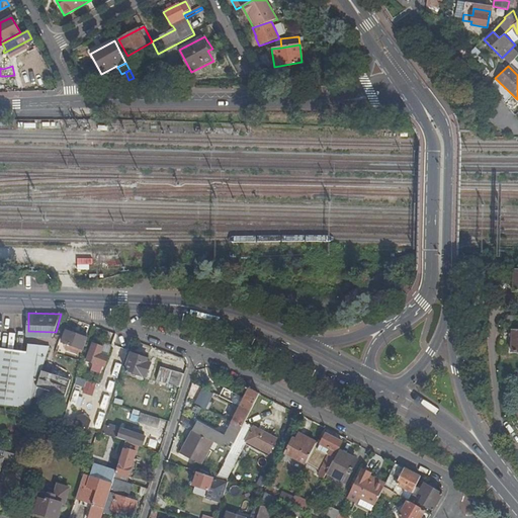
[(517,316),(509,316),(508,324),(517,324),(517,316)]
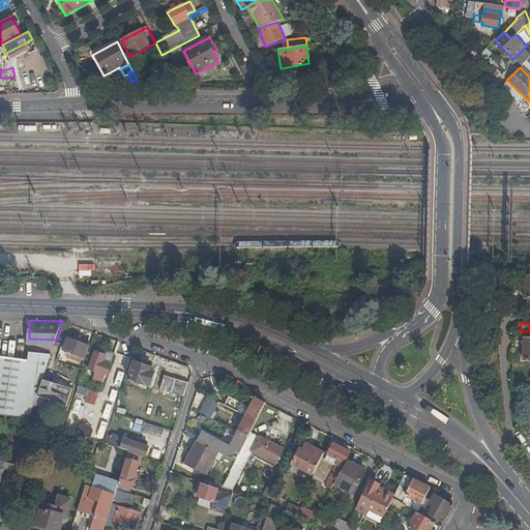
[(85,359),(91,343),(82,340),(81,343),(68,339),(63,352),(68,353),(66,359),(72,361),(72,359),(79,361),(81,358),(85,359)]
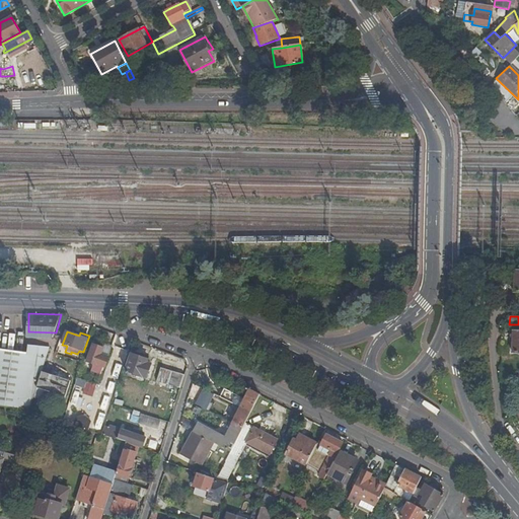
[(0,388),(22,392),(28,354),(0,350),(2,334),(0,332),(0,388)]
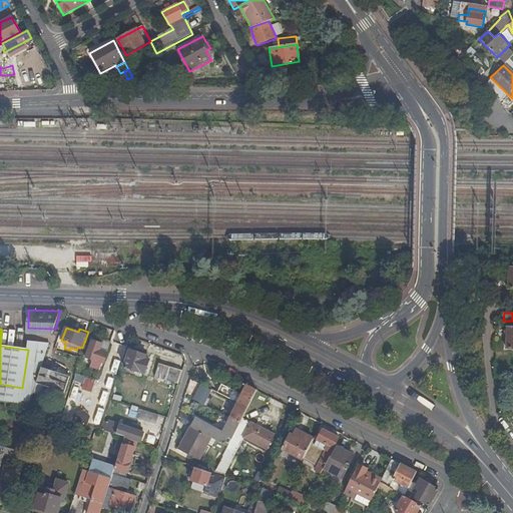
[(49,345),(50,344),(29,341),(28,350),(22,388),(35,390),(35,389),(37,383),(42,367),(49,345)]
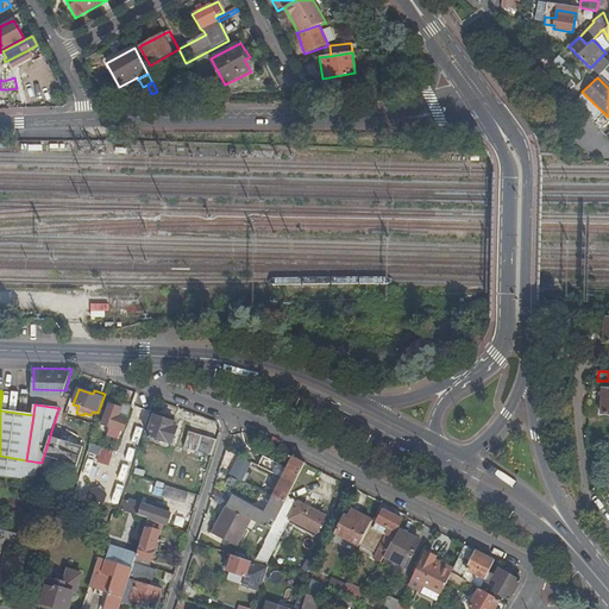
[(108,435),(121,439),(129,419),(120,416),(123,409),(110,405),(104,424),(112,427),(108,435)]
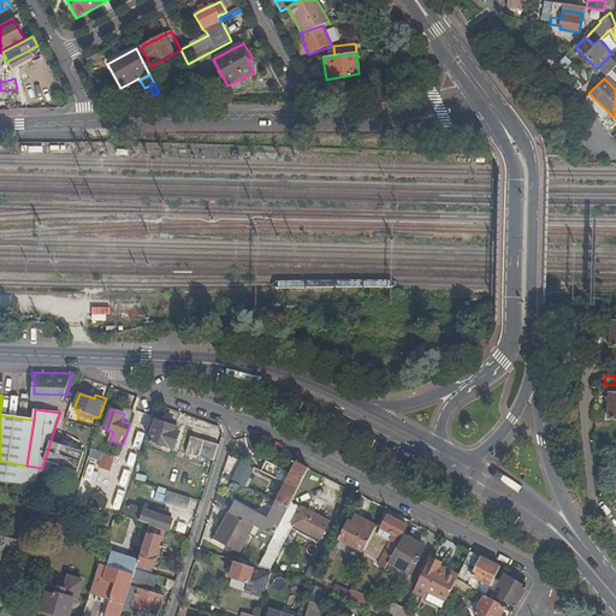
[(179,432),(176,431),(177,427),(157,420),(149,440),(175,449),(179,432)]
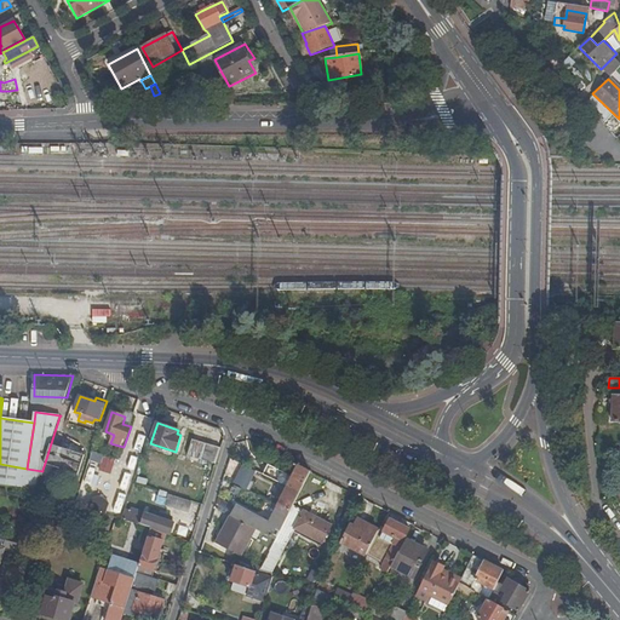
[(187,455),(216,464),(220,448),(193,438),(187,455)]
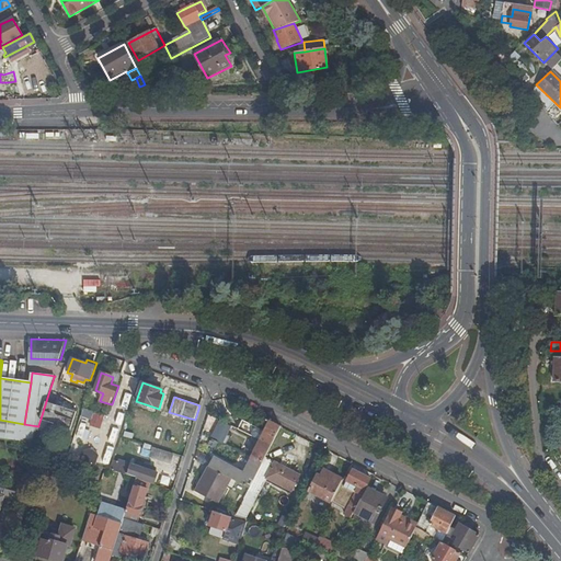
[(46,401),(41,419),(54,422),(54,423),(63,425),(65,419),(75,421),(78,411),(46,401)]
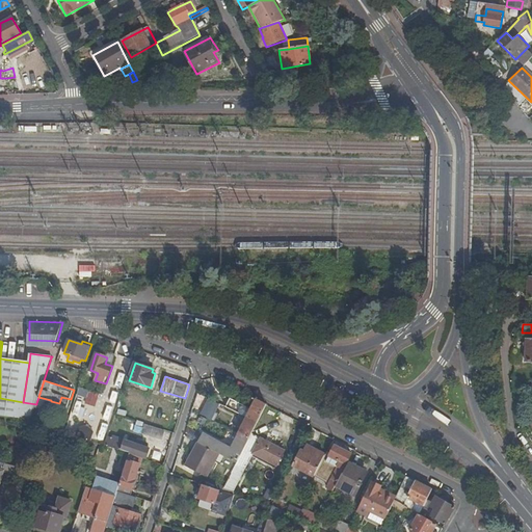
[(80,387),(78,395),(87,398),(90,390),(87,389),(80,387)]
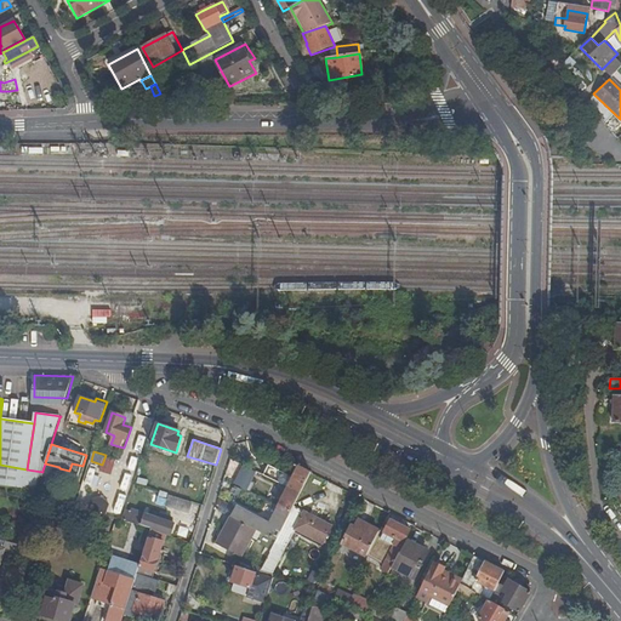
[(27,469),(0,465),(0,484),(35,491),(39,472),(27,469)]
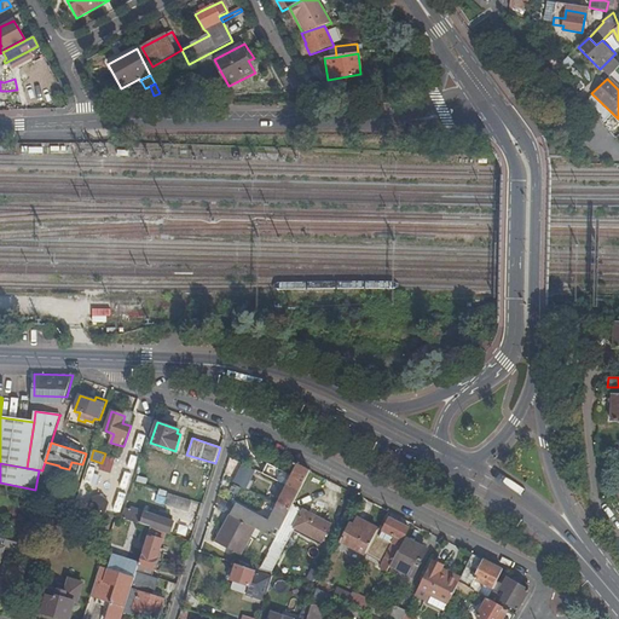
[(264,474),(288,486),(293,475),(268,463),(264,474)]
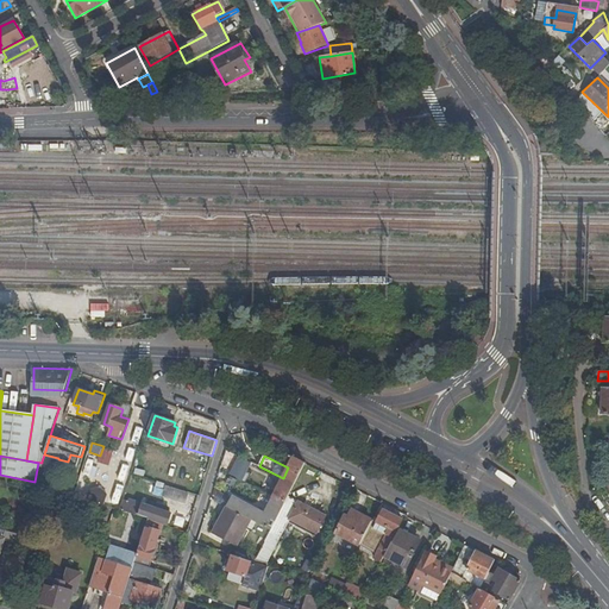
[(306,464),(293,457),(288,468),(283,478),(272,496),(265,512),(233,497),(228,507),(257,522),(261,523),(271,531),(280,514),(286,503),(293,489),(306,464)]
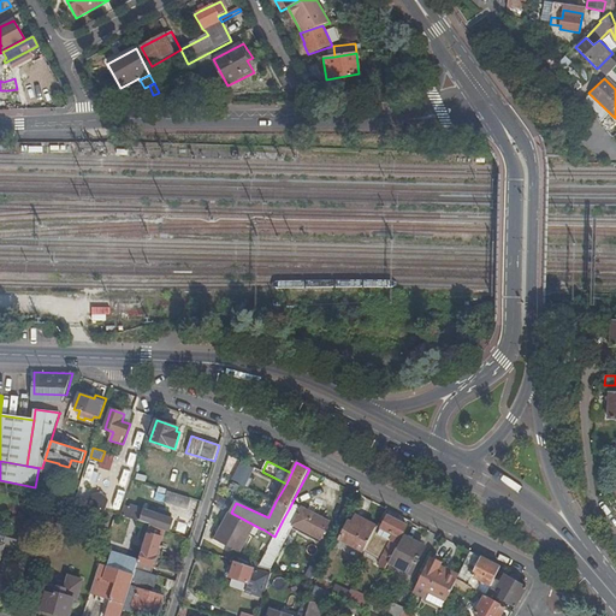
[(236,473),(232,478),(243,484),(247,478),(236,473)]
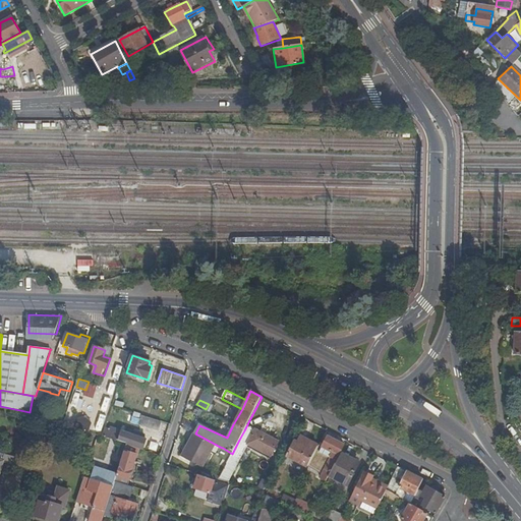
[(159,430),(161,421),(141,415),(140,418),(138,424),(159,430)]
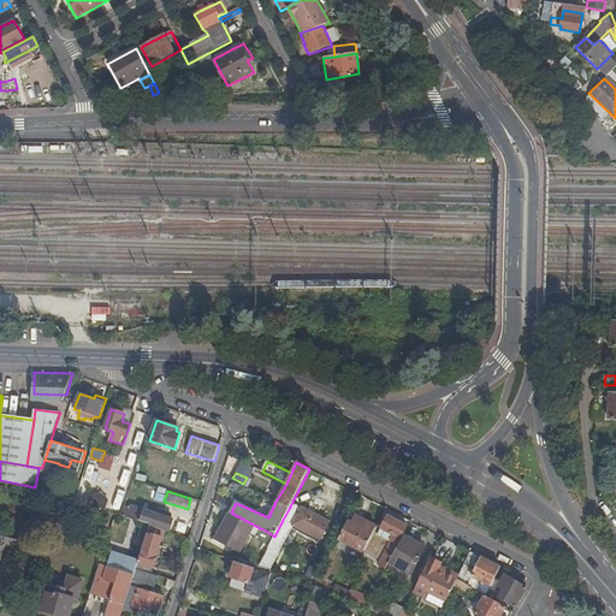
[(289,509),(296,513),(303,498),(296,495),(289,509)]
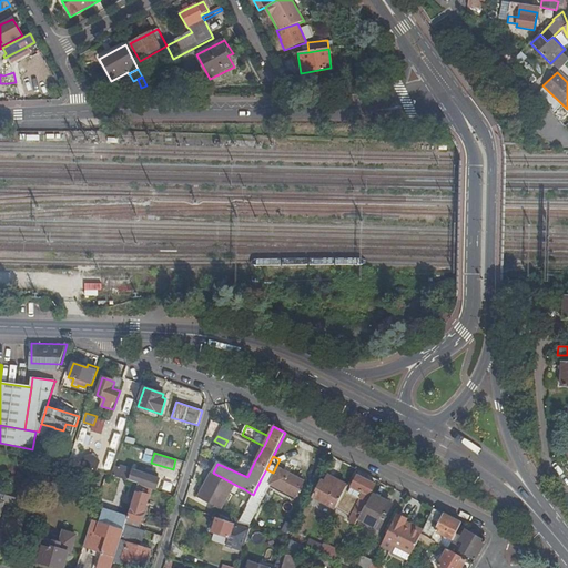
[(567,469),(561,462),(558,464),(566,475),(567,474),(567,469)]
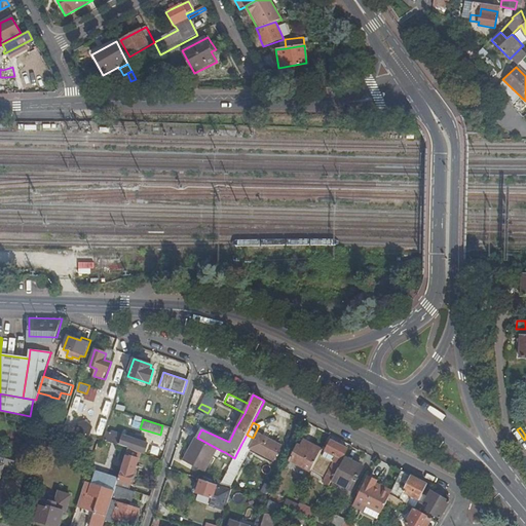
[(104,440),(120,445),(122,438),(109,436),(110,431),(107,430),(104,440)]
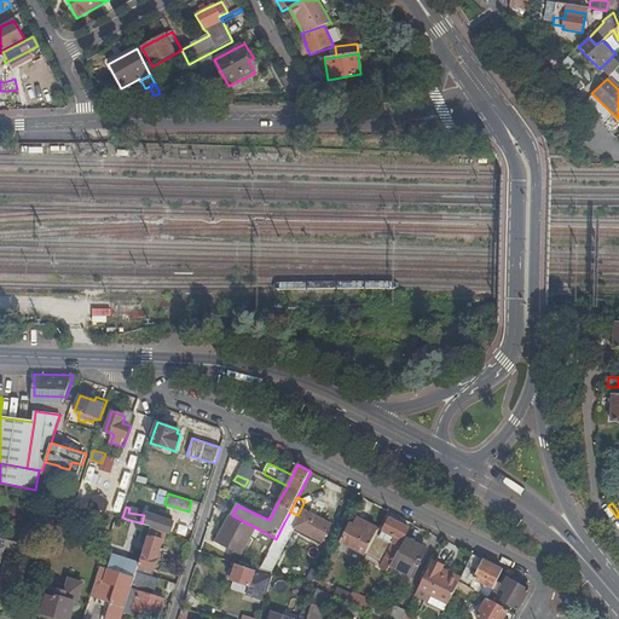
[(322,543),(331,525),(304,510),(294,528),(322,543)]
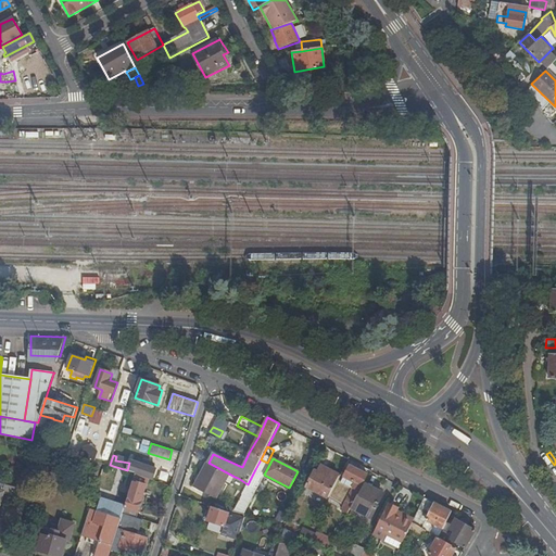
[(127,470),(137,472),(153,479),(156,468),(130,459),(127,459),(127,462),(129,463),(127,470)]
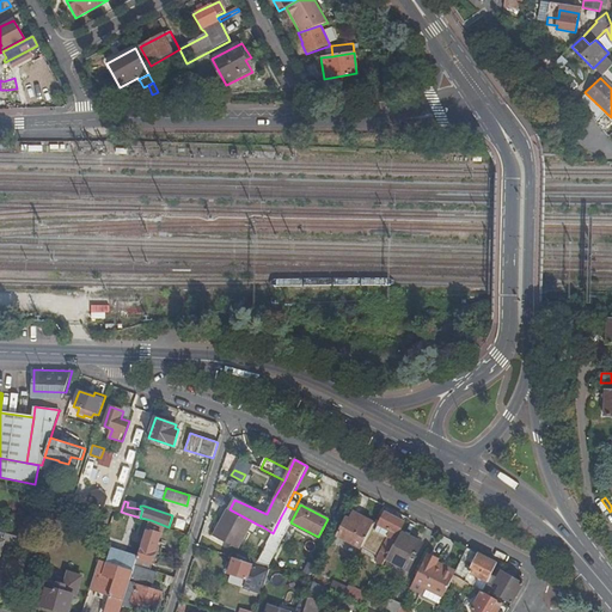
[(287,506),(281,516),(288,521),(294,509),(287,506)]
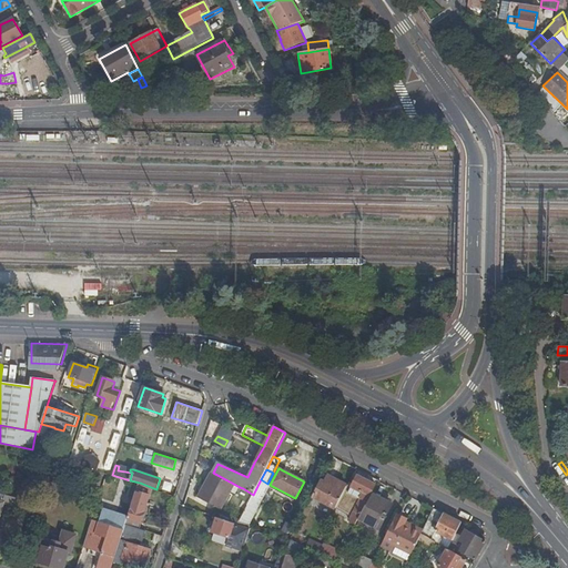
[(213,473),(211,473),(199,497),(222,509),(232,492),(236,494),(240,487),(213,473)]
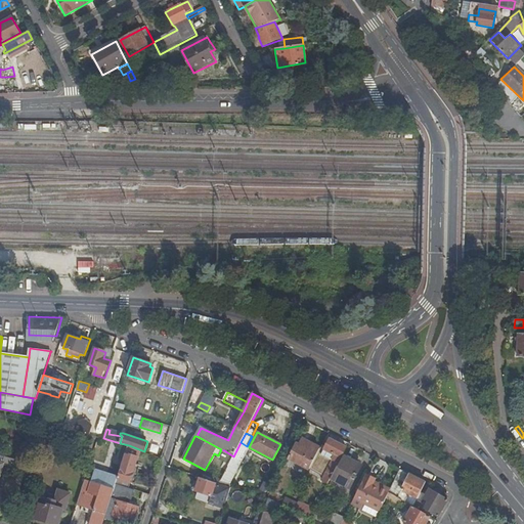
[(333,461),(321,480),(328,483),(342,459),(341,459),(347,448),(330,439),(324,449),(335,454),(334,456),(333,461)]
